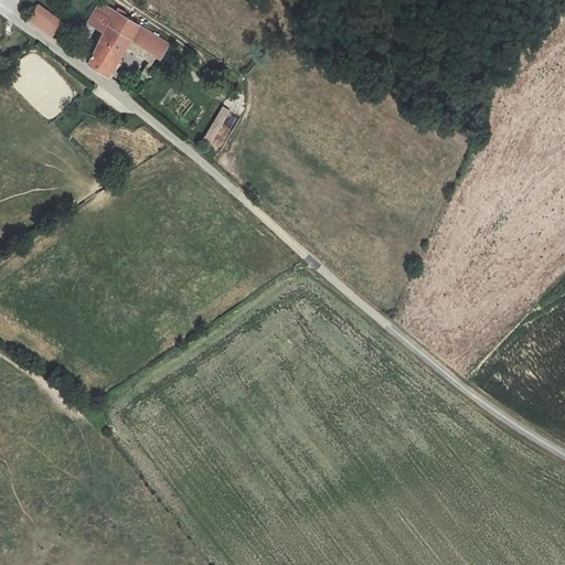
[(104,74),(113,61),(124,45),(138,55),(153,35),(104,1),(91,21),(106,32),(86,60),(104,74)]
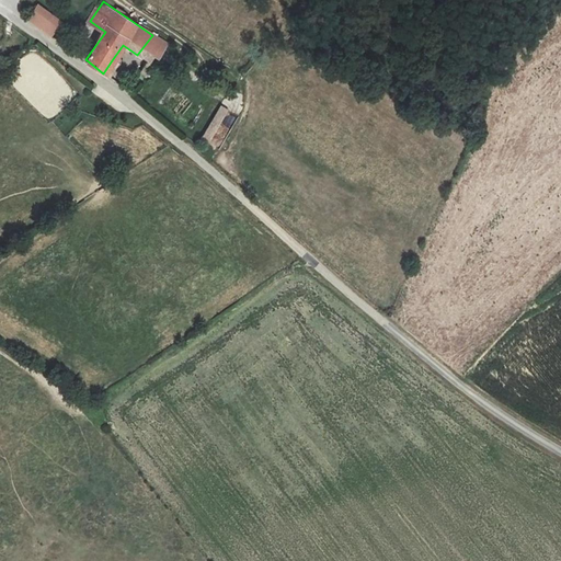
[(41,3),(31,16),(58,36),(68,23),(41,3)]
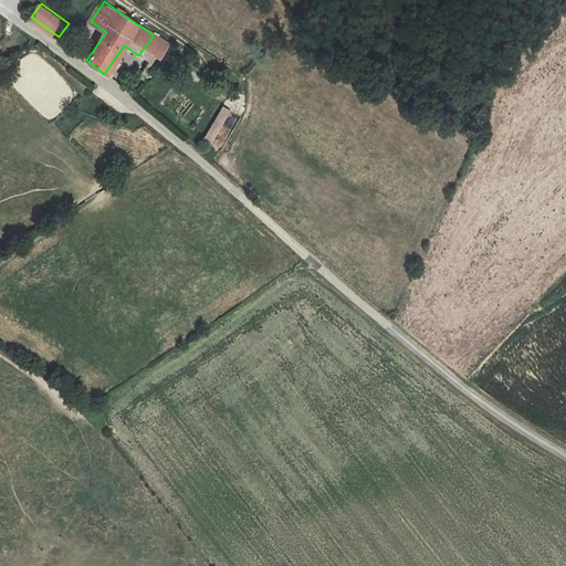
[(169,46),(154,35),(138,55),(148,63),(153,56),(158,61),(169,46)]
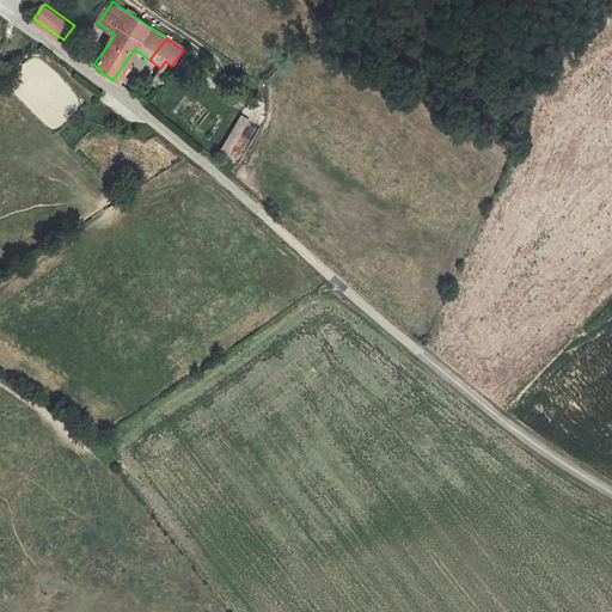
[(158,85),(171,66),(165,61),(160,68),(153,80),(158,85)]
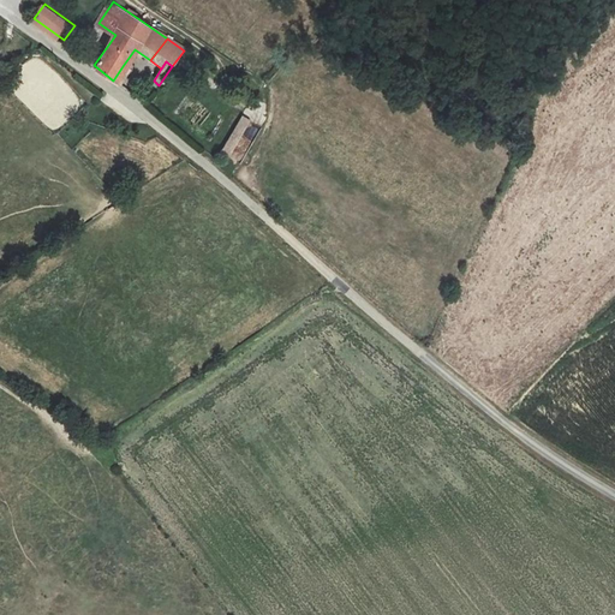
[(129,70),(123,66),(113,81),(118,84),(129,70)]
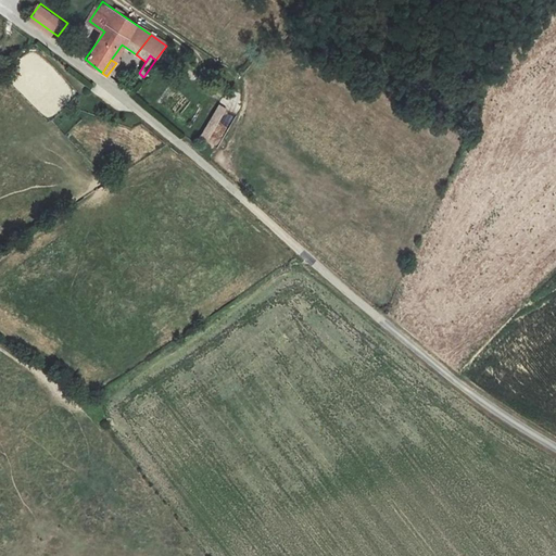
[(217,103),(203,126),(211,130),(224,108),(217,103)]
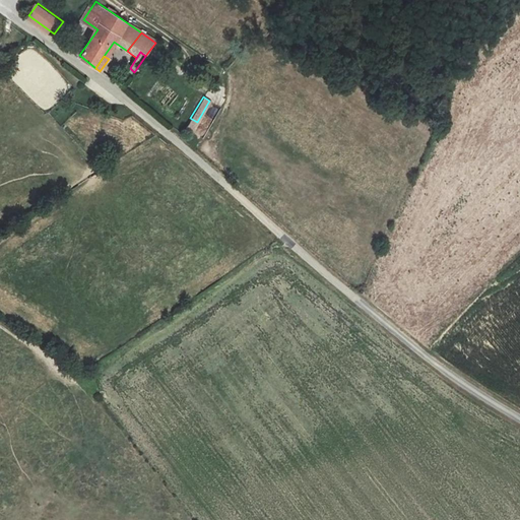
[(190,118),(184,127),(191,131),(197,122),(190,118)]
